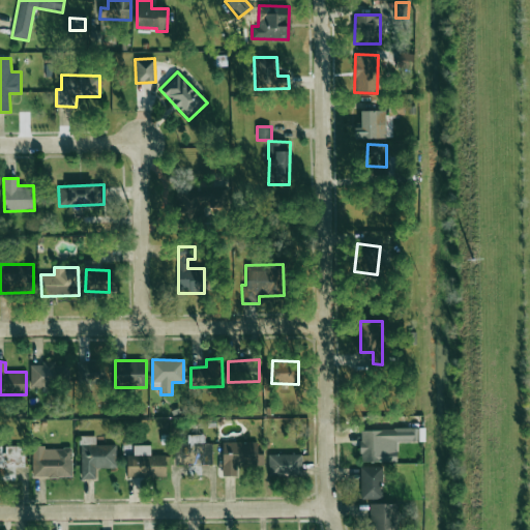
[(104,361),(78,362),(79,385),(105,384),(104,361)]
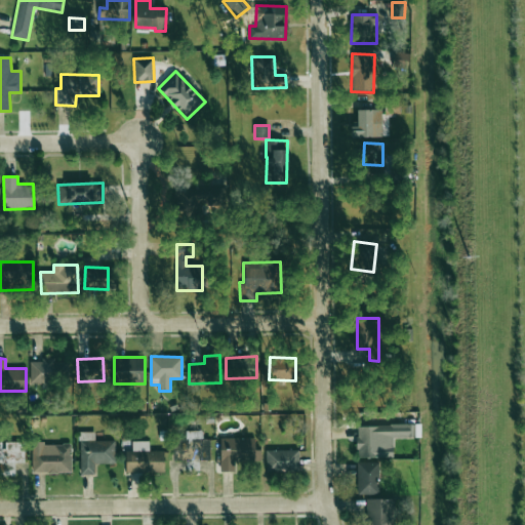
[(30,382),(67,381),(66,359),(30,360),(30,382)]
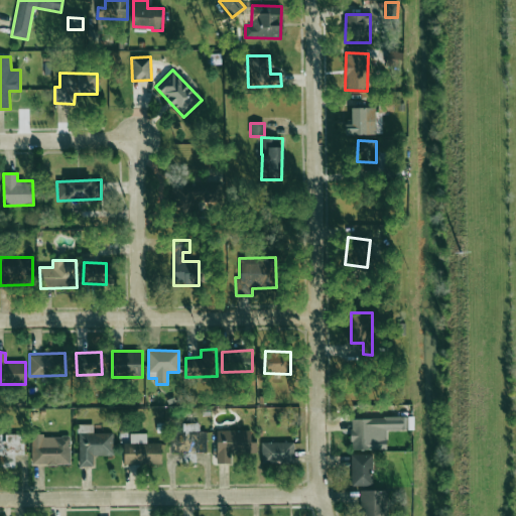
[(413,417),(351,418),(351,450),(386,449),(386,430),(413,430),(413,417)]
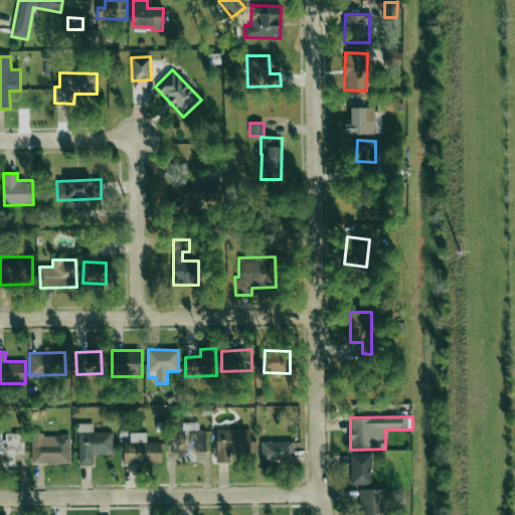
[(170,451),(206,451),(206,431),(198,431),(198,422),(185,423),(185,432),(170,432),(170,451)]
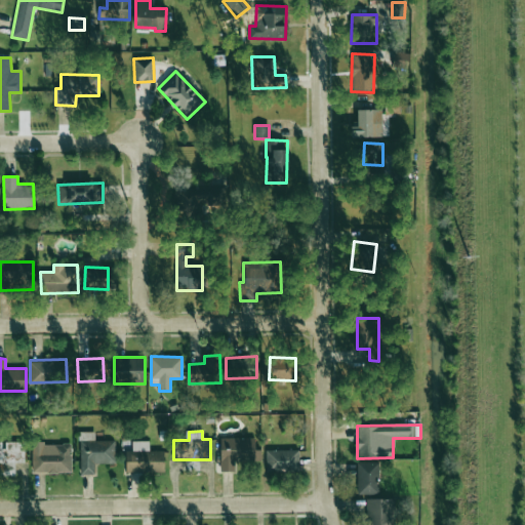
[(80,475),(95,475),(95,463),(116,463),(115,440),(94,441),(94,432),(80,432),(80,475)]
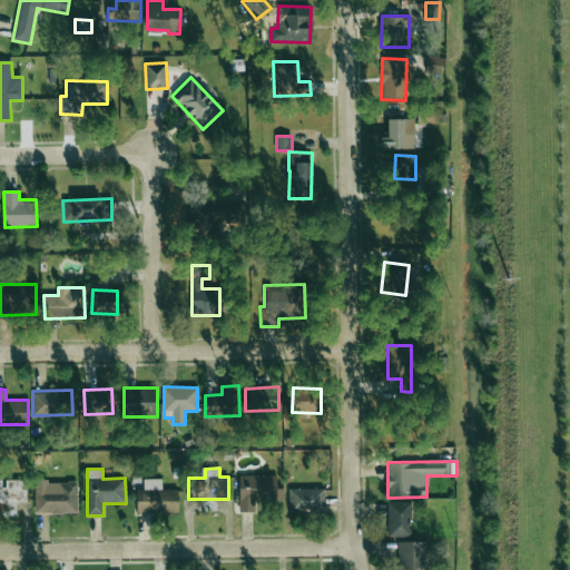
[(276,475),(239,475),(239,512),(255,512),(254,501),(284,501),(283,489),(276,489),(276,475)]
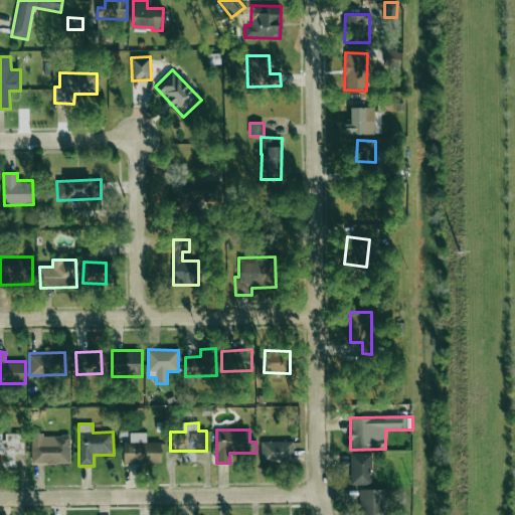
[(23,454),(23,433),(3,434),(0,434),(0,454),(3,454),(4,462),(14,462),(14,454),(23,454)]
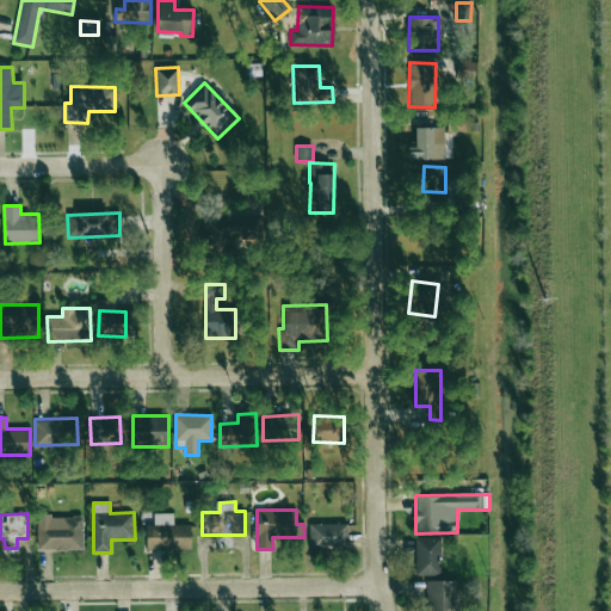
[(191,550),(191,525),(173,525),(173,513),(153,513),(154,525),(147,525),(147,551),(191,550)]
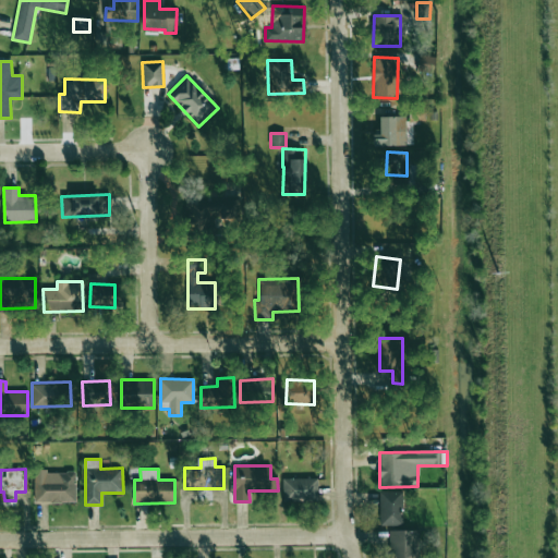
[(34,480),(34,502),(76,502),(75,472),(57,472),(57,478),(34,480)]
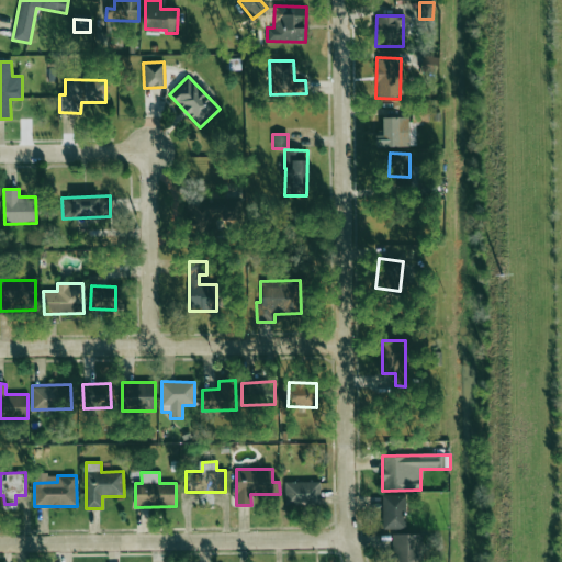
[(321,482),(285,482),(284,504),(321,504),(321,482)]
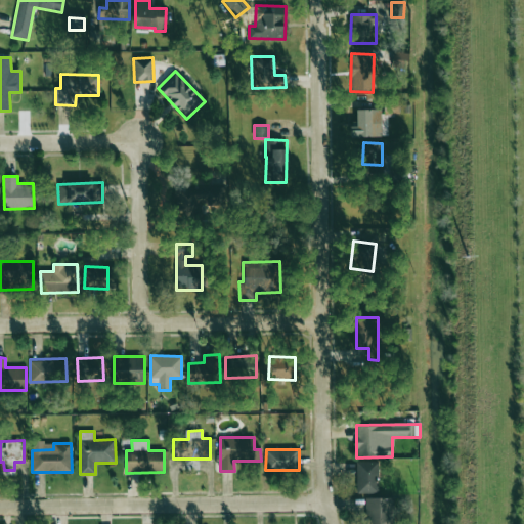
[(357,493),(379,493),(378,462),(356,462),(357,493)]
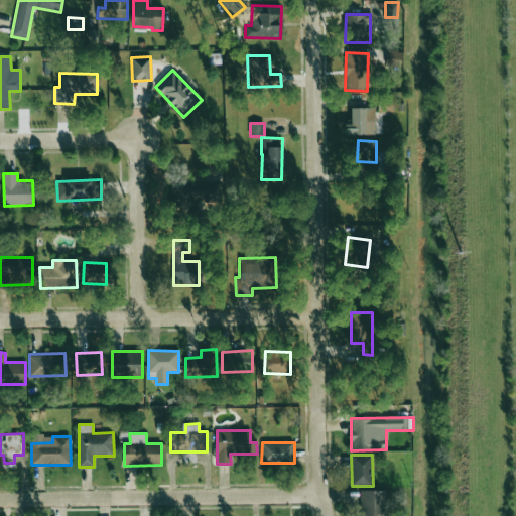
[(387,515),(387,490),(360,491),(360,515),(387,515)]
